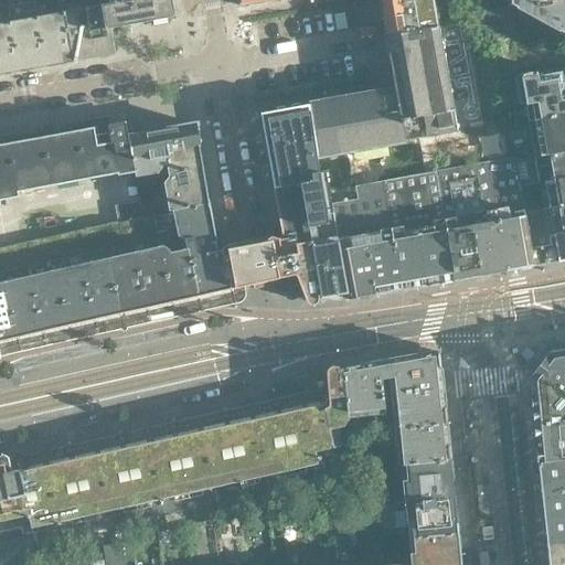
[(62,0),(64,12),(72,57),(73,57),(74,61),(85,59),(84,55),(113,51),(108,29),(131,25),(130,20),(145,18),(146,22),(176,17),(171,0),(62,0)]
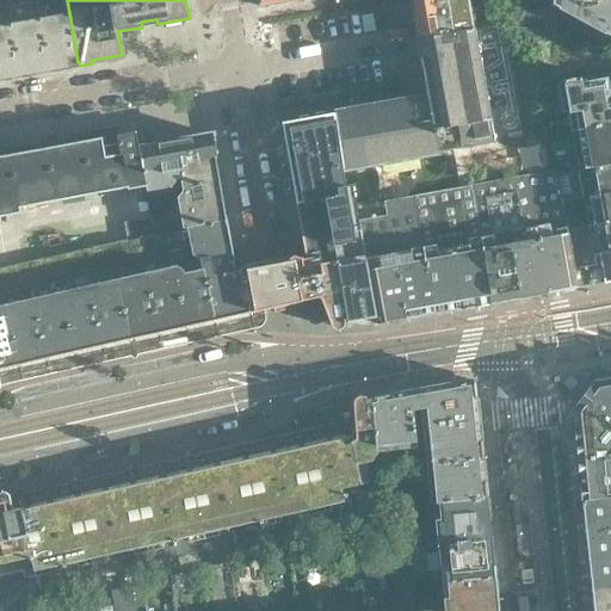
[(469,30),(468,29),(463,0),(461,0),(412,8),(418,39),(469,30)]
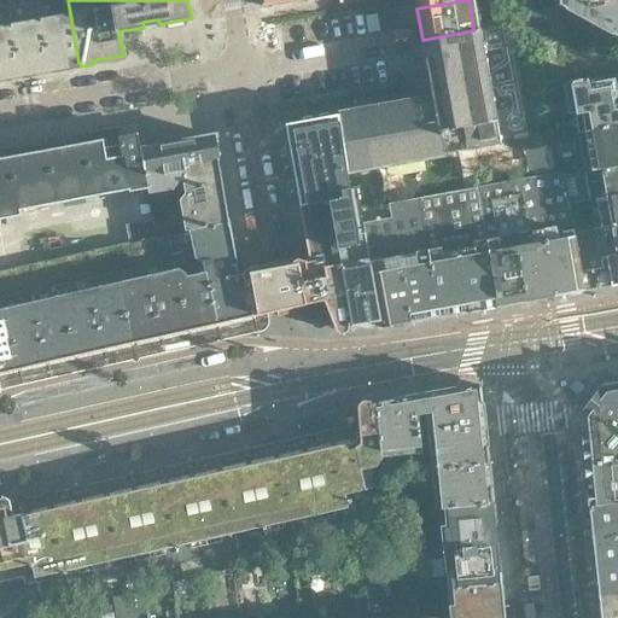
[(617,0),(553,0),(558,5),(617,38),(617,0)]
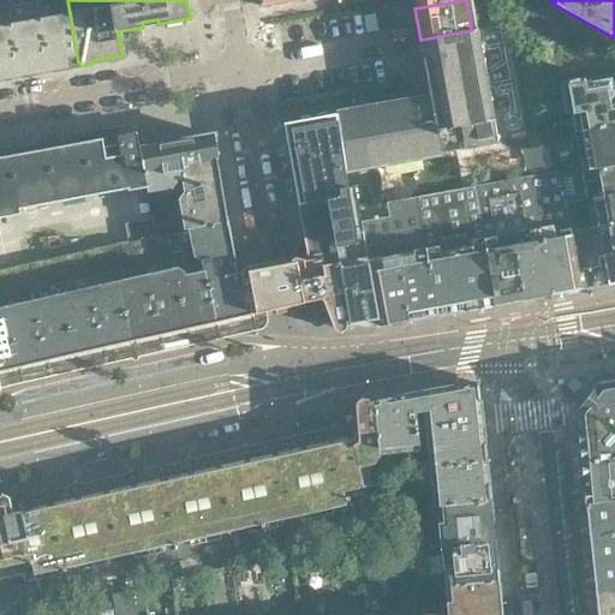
[(78,63),(70,13),(40,19),(48,69),(51,69),(51,71),(64,69),(64,66),(78,63)]
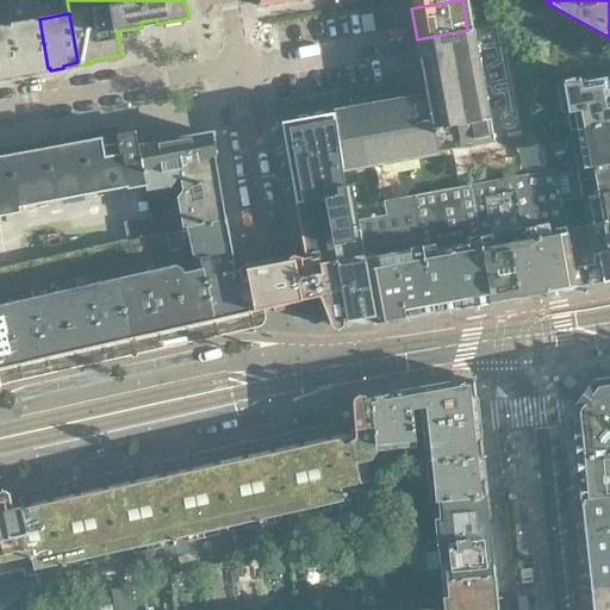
[(48,68),(39,19),(11,24),(19,73),(22,73),(22,75),(35,73),(35,70),(48,68)]
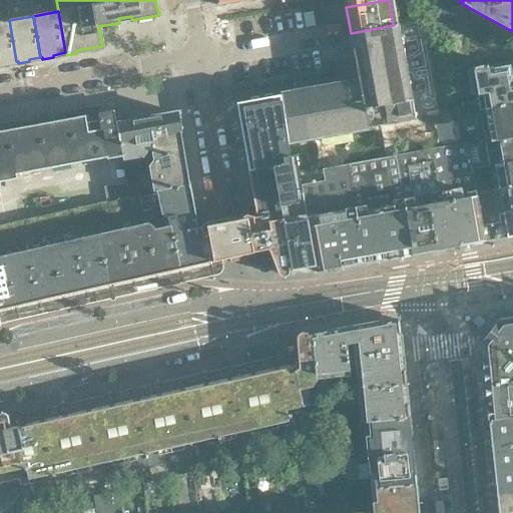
[(439,117),(425,38),(430,37),(427,19),(399,24),(398,23),(393,24),(394,25),(351,33),(351,36),(350,37),(356,82),(280,95),(286,144),(439,117)]
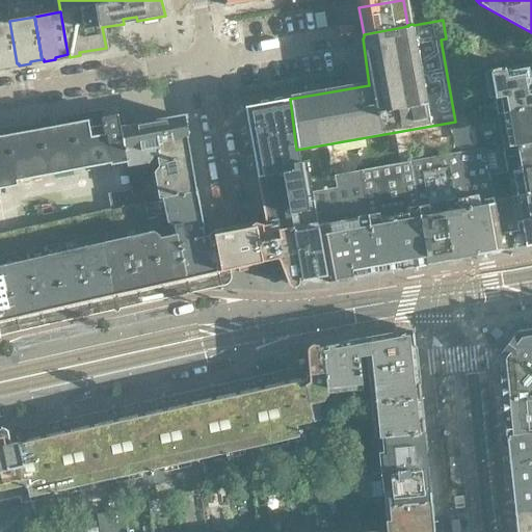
[(17,63),(9,21),(0,22),(0,69),(5,69),(5,65),(17,63)]
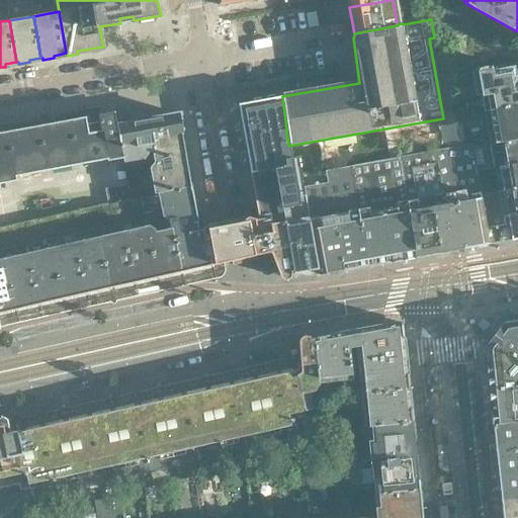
[(517,77),(514,78),(514,77),(513,75),(511,73),(509,71),(506,71),(505,70),(503,71),(494,72),(493,69),(487,70),(487,68),(477,70),(485,111),(494,110),(494,109),(517,104),(517,77)]
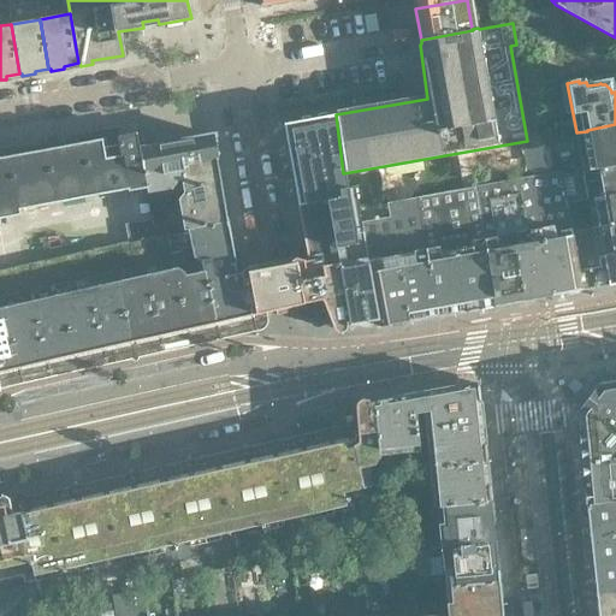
[(336,114),(284,124),(298,208),(329,203),(350,325),(378,319),(361,224),(356,197),(348,199),(343,173),(336,114)]
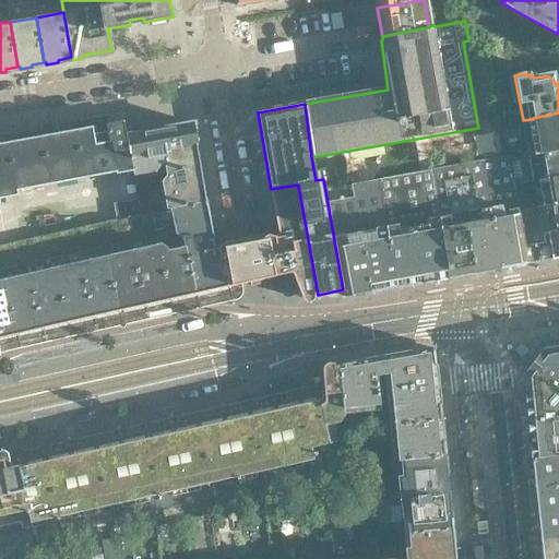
[(558,113),(533,118),(533,119),(538,153),(558,149),(558,113)]
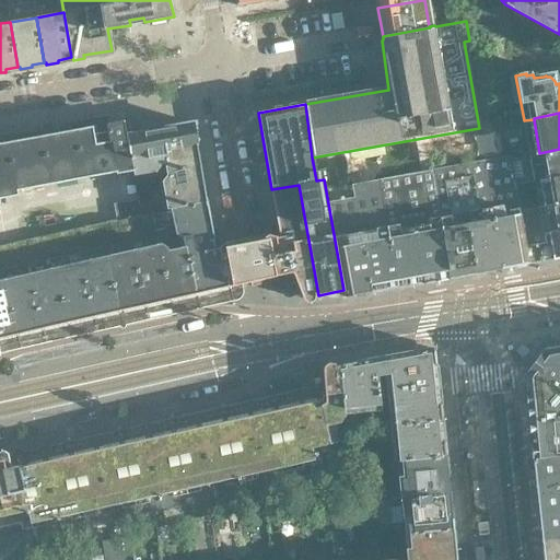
[(19,193),(133,172),(127,136),(124,121),(123,119),(121,119),(121,121),(108,124),(107,117),(91,120),(92,127),(0,143),(0,200),(20,197),(19,193)]
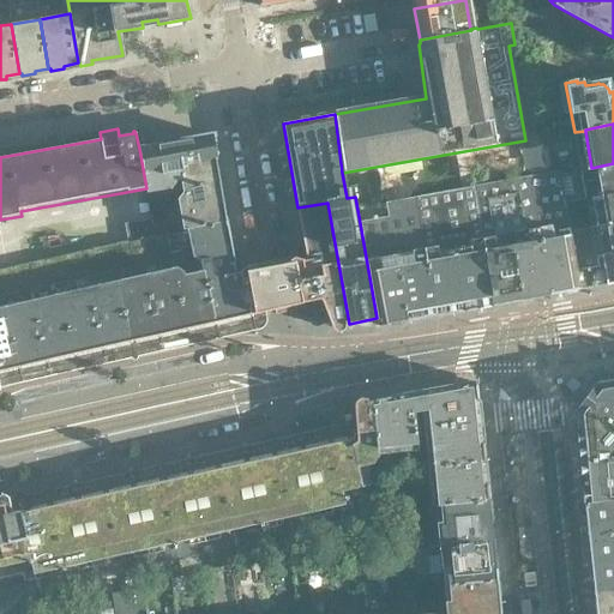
[(220,182),(212,136),(179,142),(186,180),(185,181),(186,187),(186,188),(220,182)]
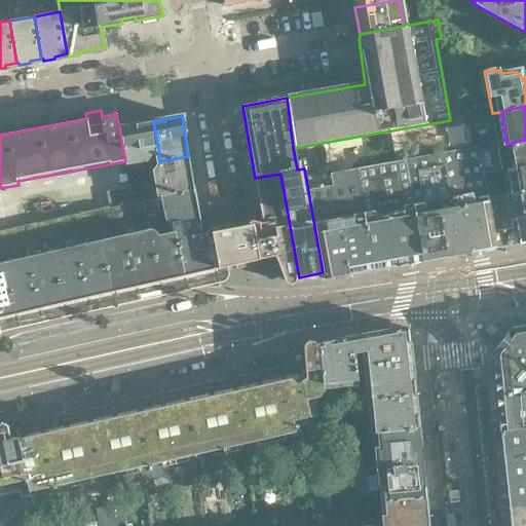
[(159,154),(153,121),(119,127),(125,161),(158,155),(159,154)]
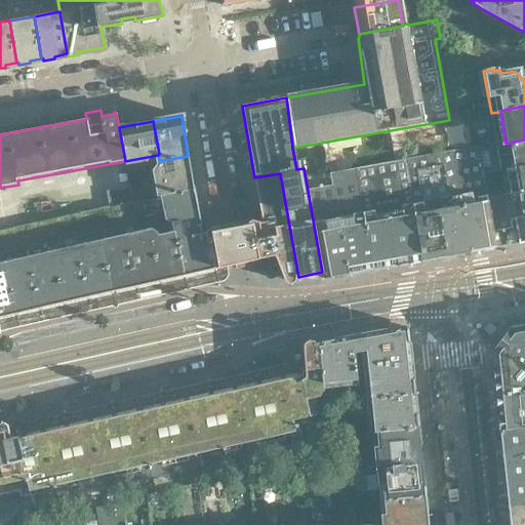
[(524,165),(524,139),(506,144),(501,144),(506,169),(524,165)]
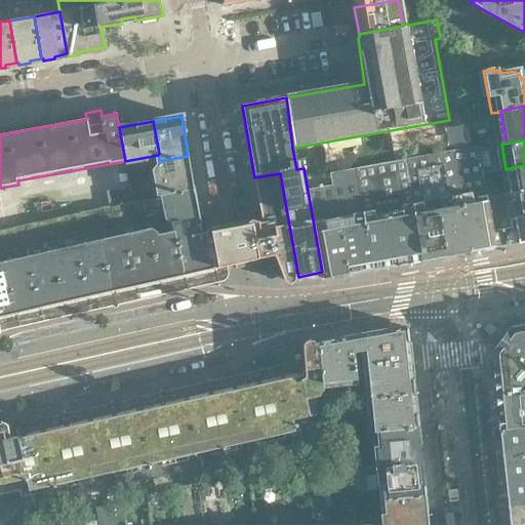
[(471,251),(460,195),(453,152),(404,161),(421,260),(472,251),(471,251)]
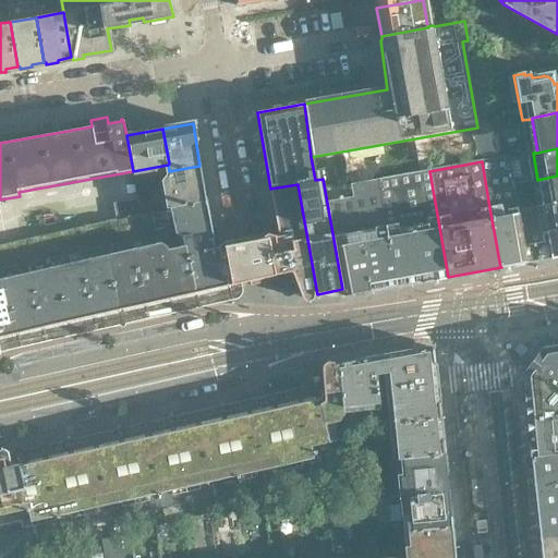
[(206,201),(199,166),(169,171),(169,170),(168,172),(173,207),(176,207),(176,206),(206,201)]
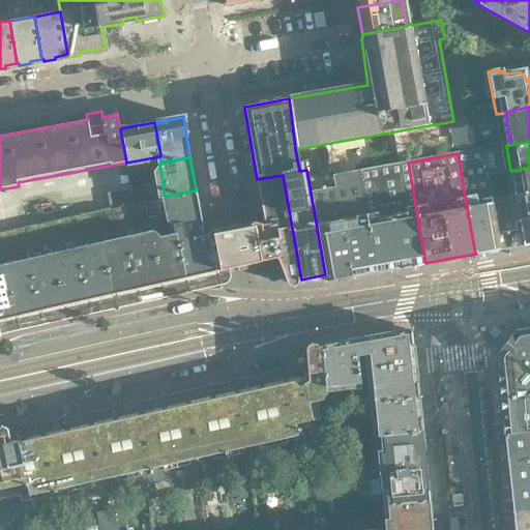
[(425,263),(408,163),(358,171),(377,272),(425,263)]
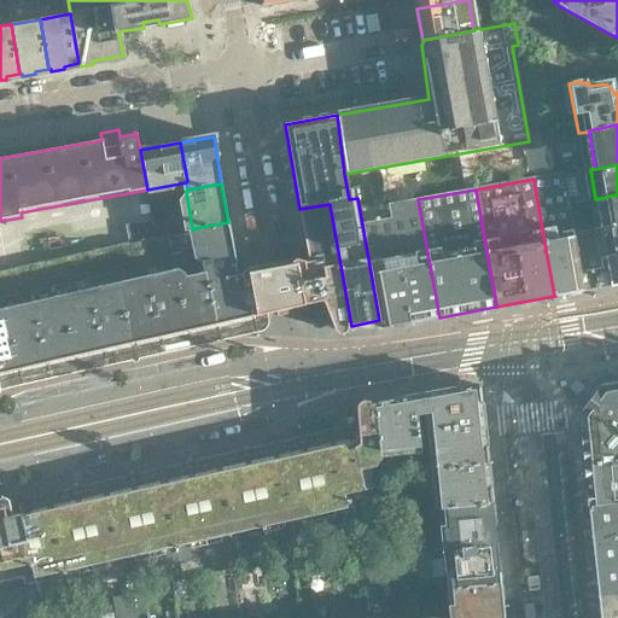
[(617,223),(617,194),(595,199),(600,228),(617,223)]
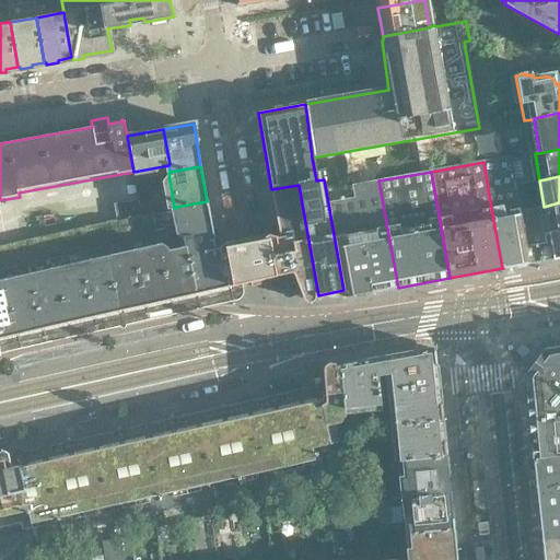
[(398,288),(378,181),(351,186),(353,199),(328,203),(343,290),(345,298),(398,288)]
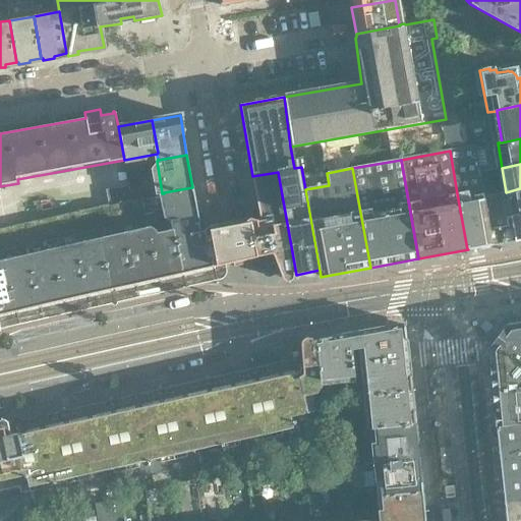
[(296,275),(278,172),(252,176),(258,212),(249,214),(250,219),(227,223),(208,226),(207,221),(198,223),(185,225),(186,229),(173,231),(182,273),(234,262),(273,252),(283,278),(296,275)]
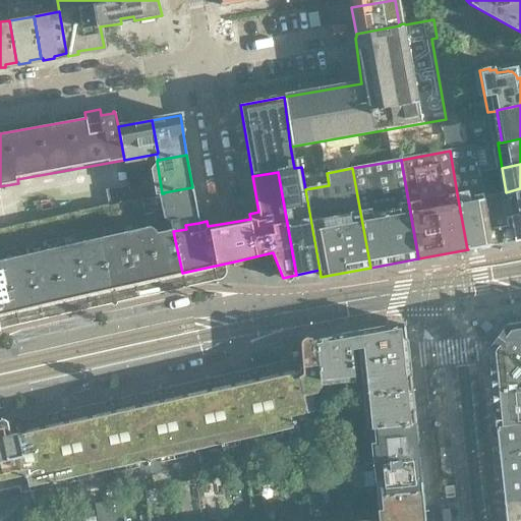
[(198,223),(192,187),(164,192),(164,193),(169,218),(170,218),(173,231),(186,229),(185,225),(198,223)]
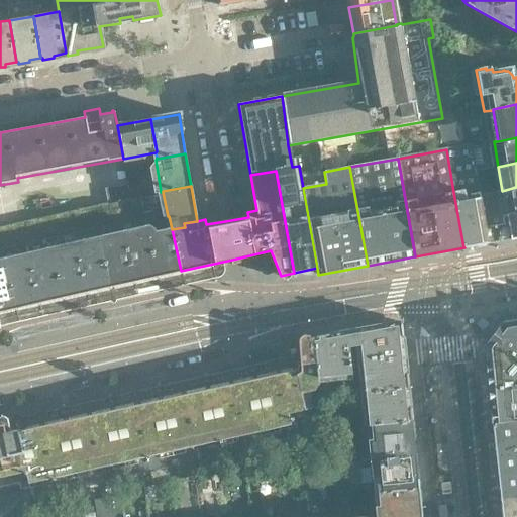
[(516,212),(516,187),(502,191),(480,195),(484,219),(507,214),(516,212)]
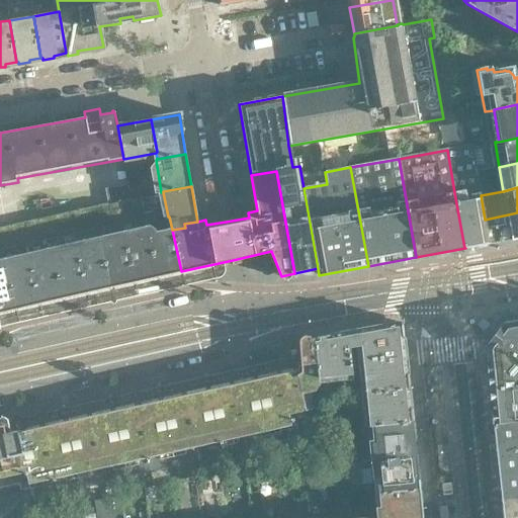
[(481,195),(479,188),(454,192),(464,248),(489,244),(487,229),(485,220),(481,195)]
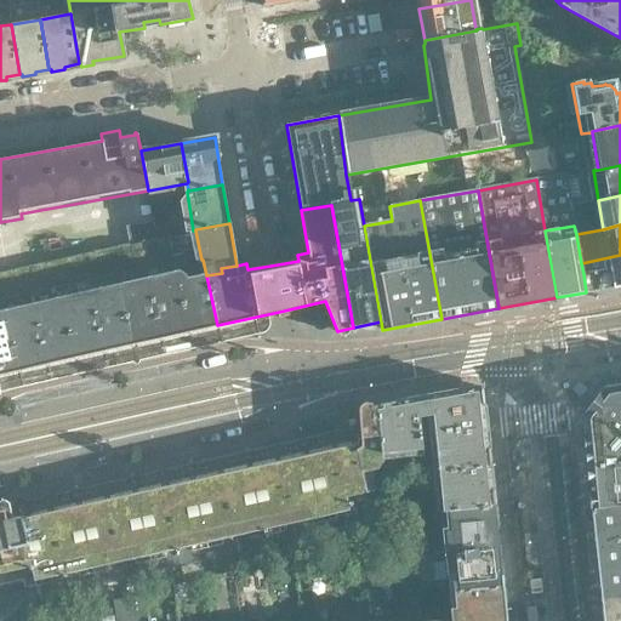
[(620,255),(609,257),(611,269),(584,274),(586,292),(620,286),(620,255)]
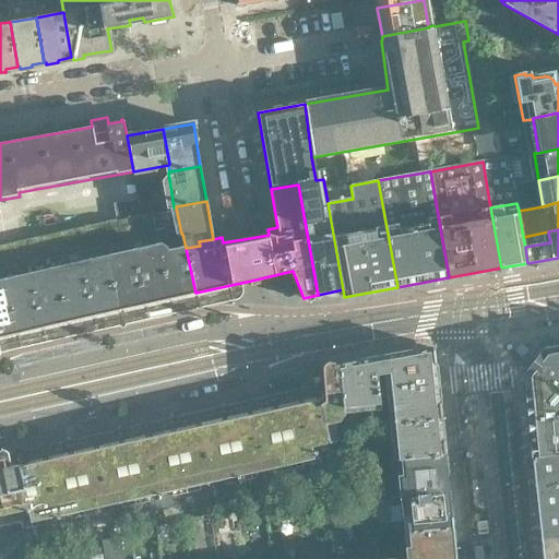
[(195,293),(186,248),(182,234),(181,234),(169,236),(170,240),(158,244),(170,299),(195,293)]
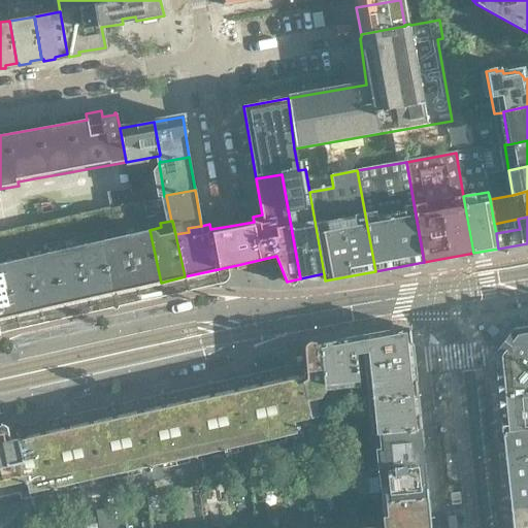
[(43,239),(39,225),(22,229),(26,243),(43,239)]
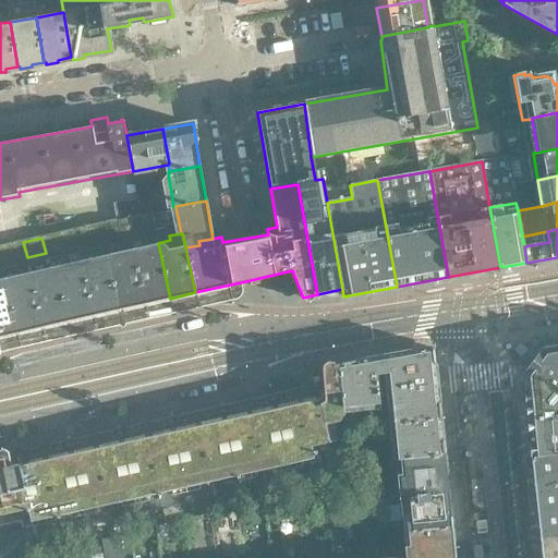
[(170,299),(158,243),(145,245),(144,241),(118,247),(119,252),(94,257),(94,253),(80,256),(94,315),(170,299)]
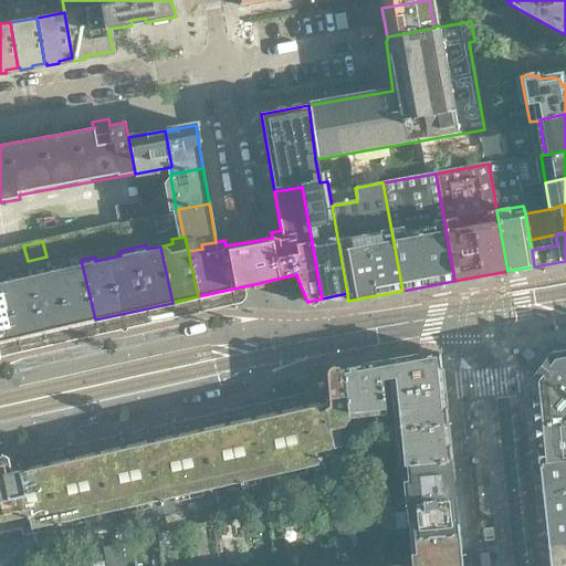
[(95,320),(81,260),(67,262),(69,266),(56,270),(69,326),(95,320)]
